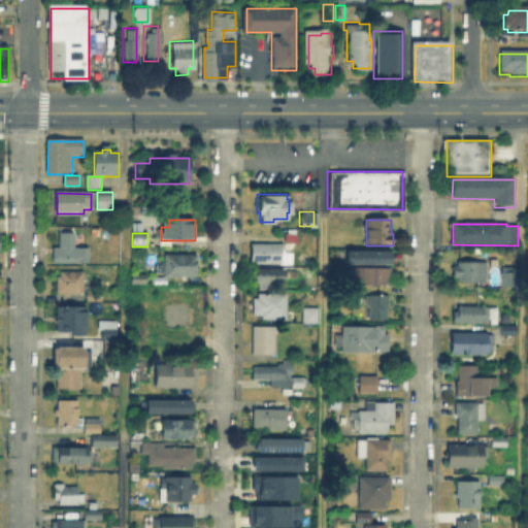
[(76,234),(76,249),(90,249),(89,263),(54,263),(54,249),(60,249),(60,234),(76,234)]
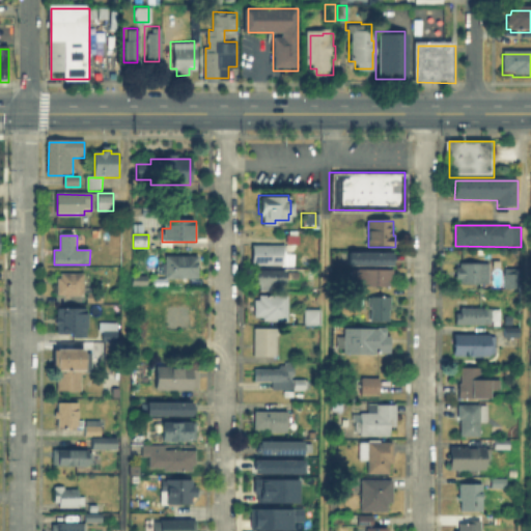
[(285,247),(285,236),(299,236),(299,247),(285,247)]
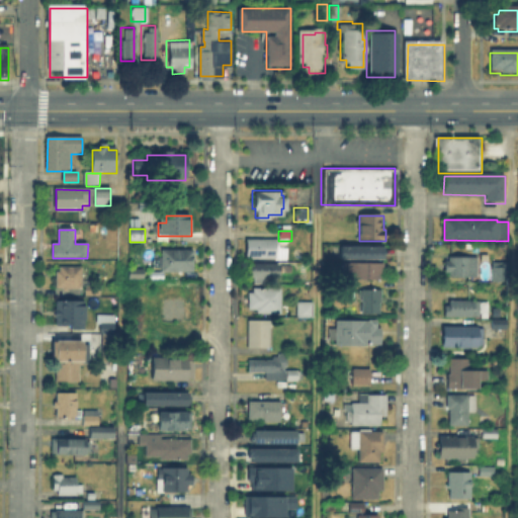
[(276,260),(247,260),(247,240),(277,240),(276,260)]
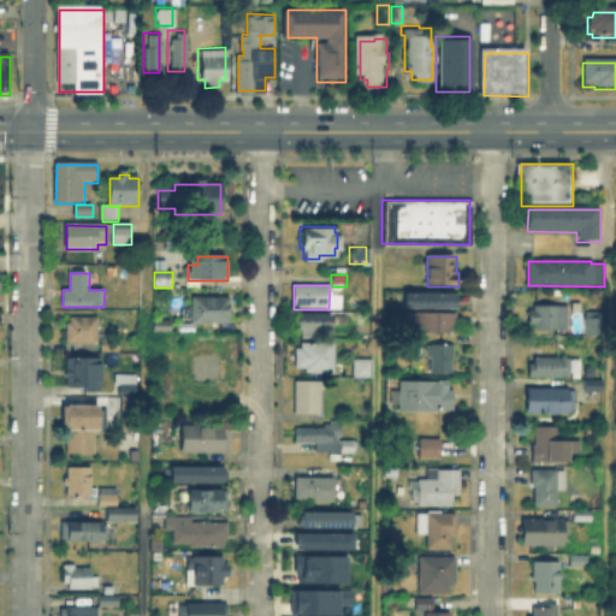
[(402,312),(402,296),(457,296),(457,312),(402,312)]
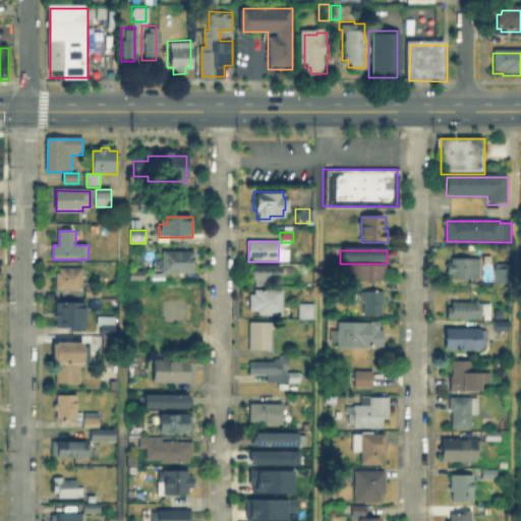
[(175,272),(175,278),(162,277),(162,272),(162,252),(194,252),(194,272),(175,272)]
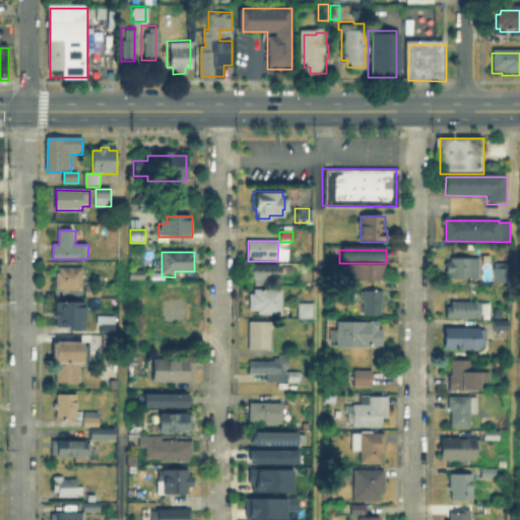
[(479,258),(479,278),(449,278),(449,274),(446,274),(446,262),(449,262),(449,258),(479,258)]
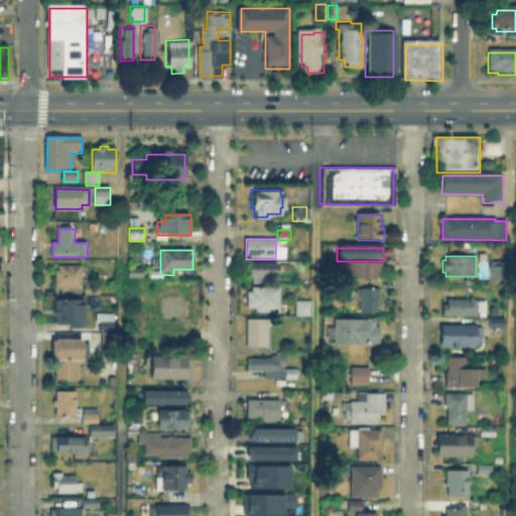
[(382,281),(348,281),(348,262),(382,262),(382,281)]
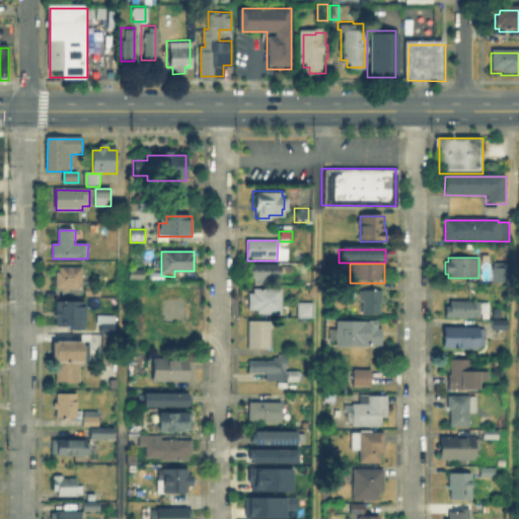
[(281,279),(249,279),(249,267),(281,267),(281,279)]
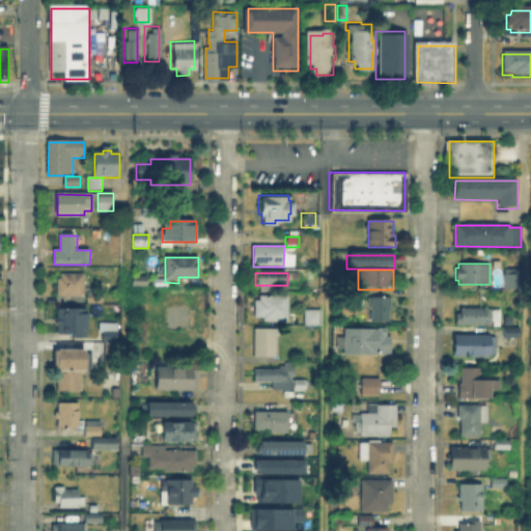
[(61,297),(57,297),(57,282),(61,282),(61,276),(85,276),(85,298),(61,297)]
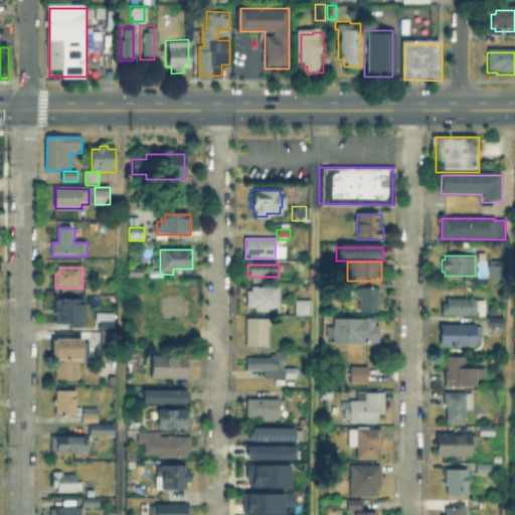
[(143,279),(131,279),(131,270),(143,270),(143,279)]
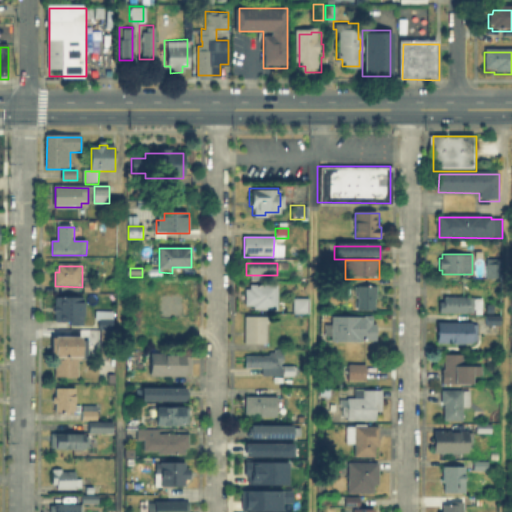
[(351,290),(338,290),(338,280),(351,280),(351,290)]
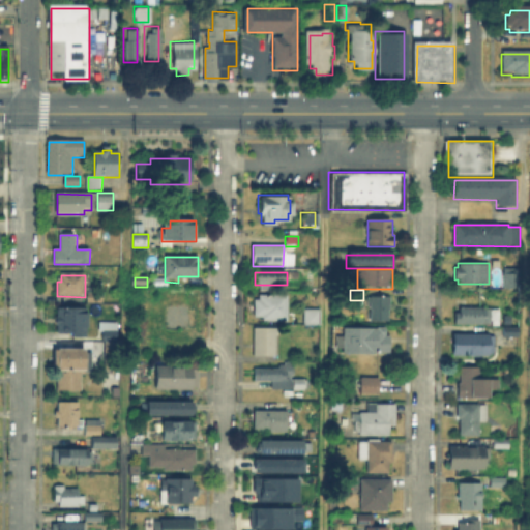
[(102,302),(89,302),(89,293),(102,293),(102,302)]
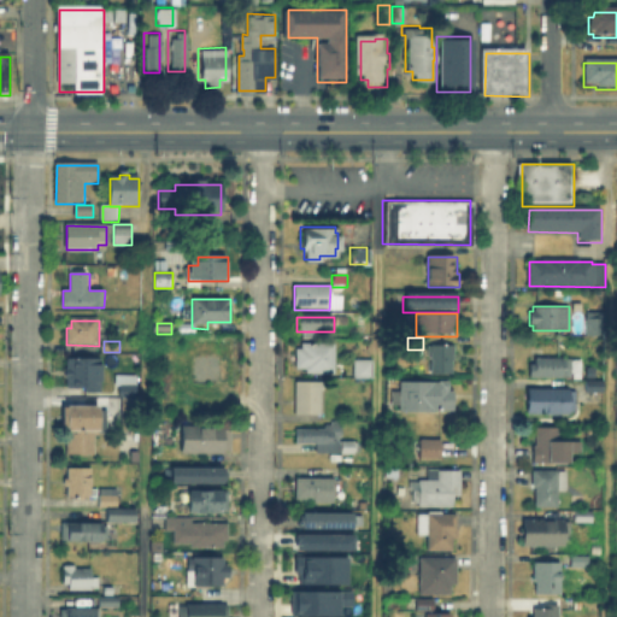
[(336,345),(336,374),(303,374),(303,371),(297,371),(298,350),(303,350),(303,345),(336,345)]
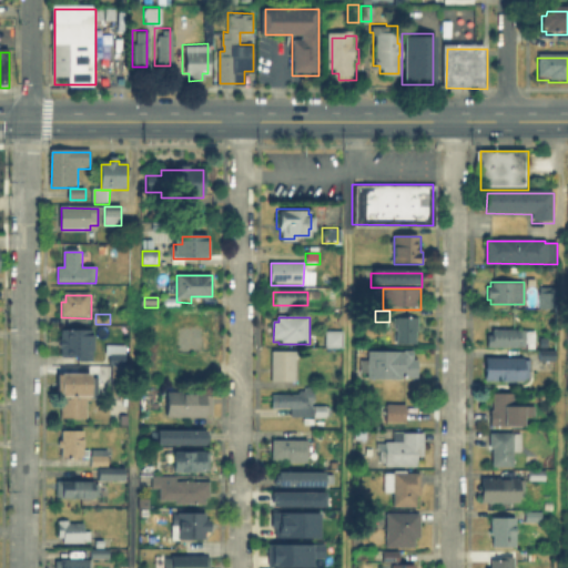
[(417,328),(417,344),(397,344),(397,327),(394,327),(394,318),(417,318),(417,328)]
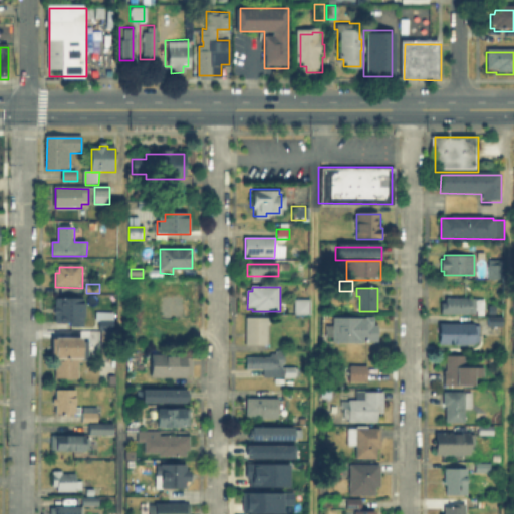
[(195,322),(162,321),(162,295),(195,295),(195,322)]
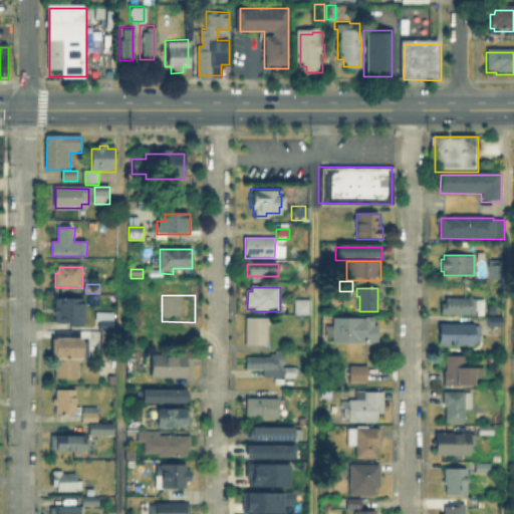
[(484,300),(484,304),(484,315),(442,315),(442,304),(448,304),(448,299),(484,300)]
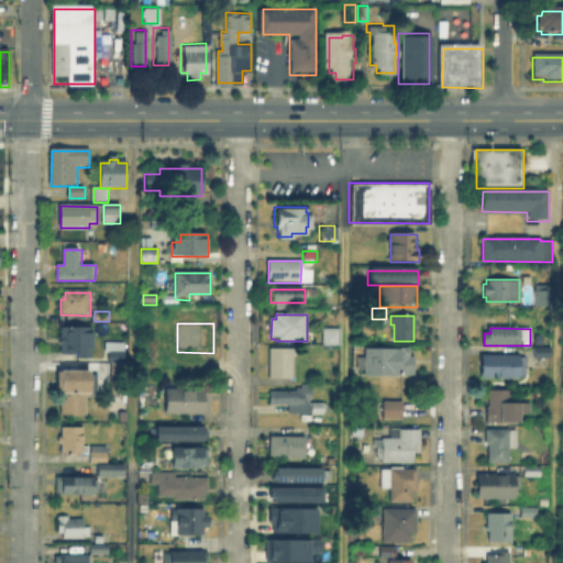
[(92,329),(94,329),(94,361),(80,361),(80,356),(62,356),(62,349),(58,349),(58,337),(62,337),(62,329),(92,329)]
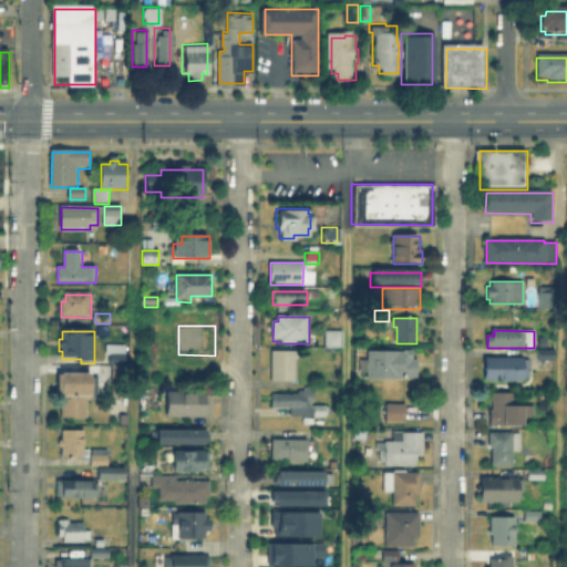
[(342,348),(327,348),(327,332),(342,332),(342,348)]
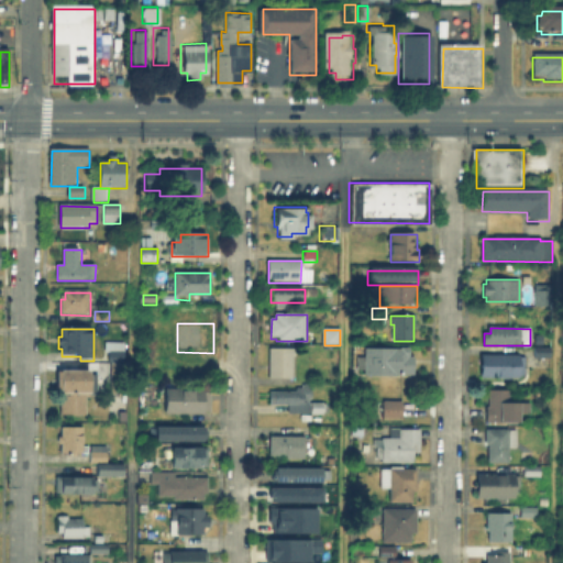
[(550,359),(537,359),(537,341),(550,341),(550,359)]
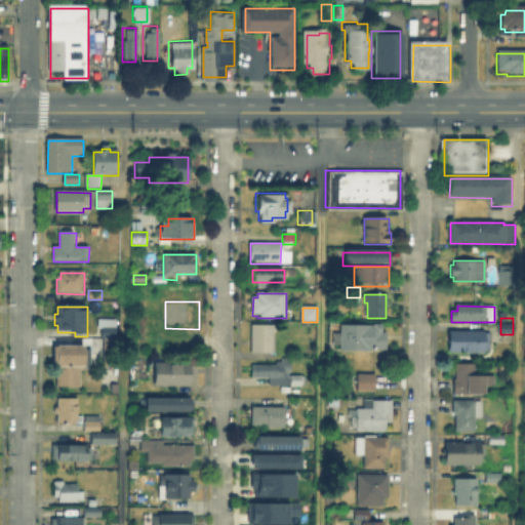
[(116,338),(102,338),(102,321),(116,321),(116,338)]
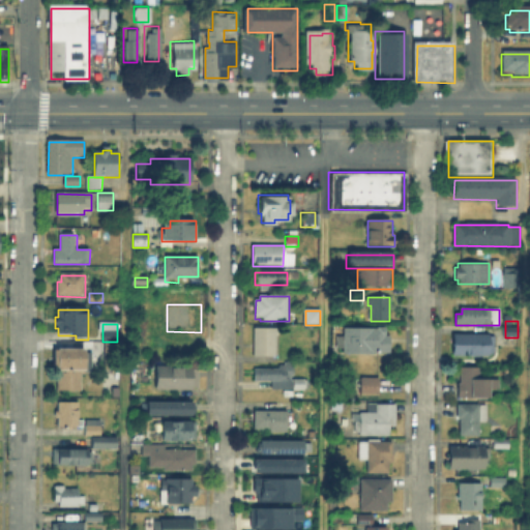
[(386,328),(386,337),(390,337),(390,354),(345,354),(345,328),(386,328)]
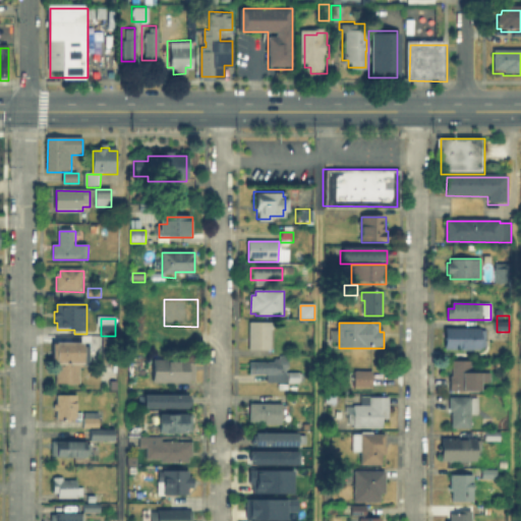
[(272,351),(251,351),(251,325),(272,325),(272,351)]
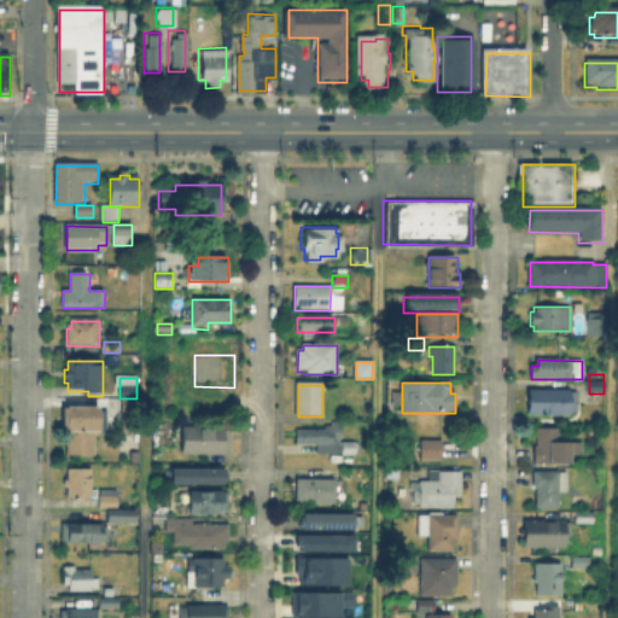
[(564,417),(529,415),(529,391),(577,391),(577,414),(564,414),(564,417)]
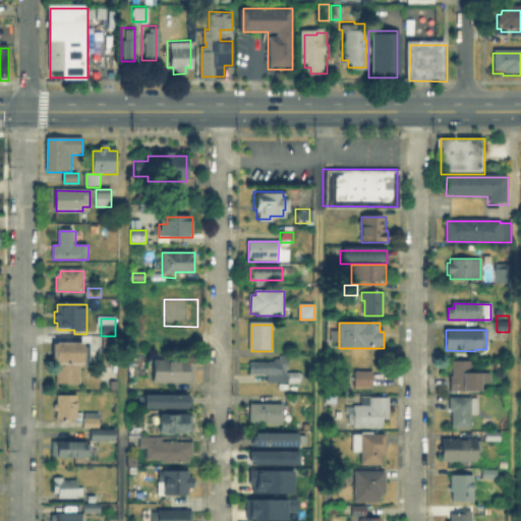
[(166,343),(152,343),(152,334),(166,334),(166,343)]
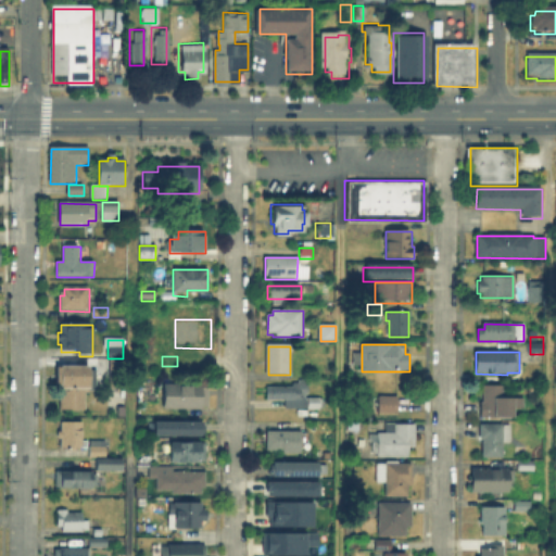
[(90,367),(90,371),(98,371),(98,392),(85,392),(85,412),(62,412),(62,388),(55,388),(55,369),(60,369),(60,367),(90,367)]
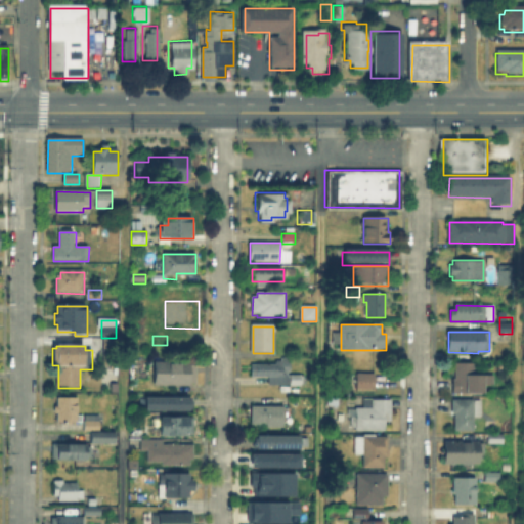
[(290,358),(290,361),(292,361),(292,374),(286,374),(286,379),(251,379),(251,364),(272,364),(272,361),(284,361),(284,358),(290,358)]
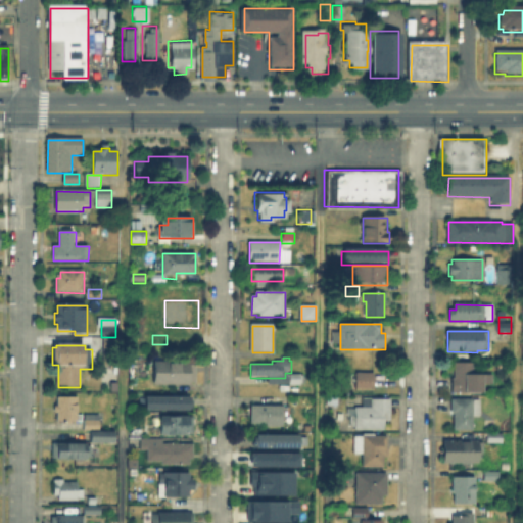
[(188,362),(188,365),(195,365),(195,385),(154,385),(154,362),(188,362)]
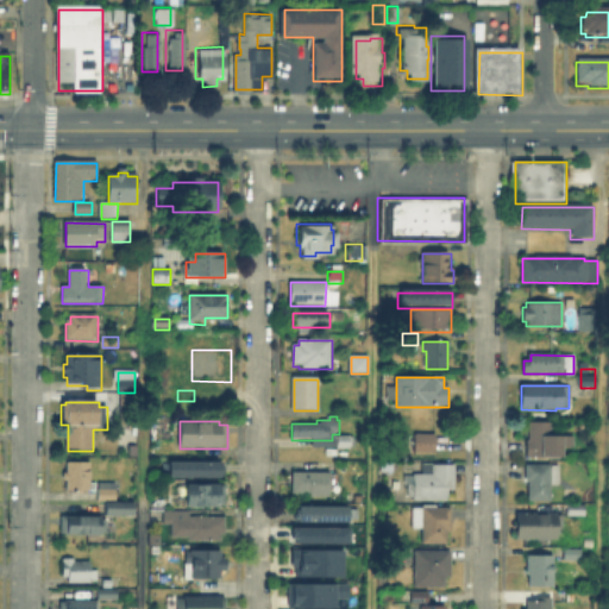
[(552,422),(552,458),(531,458),(531,454),(527,454),(527,440),(531,440),(531,422),(552,422)]
